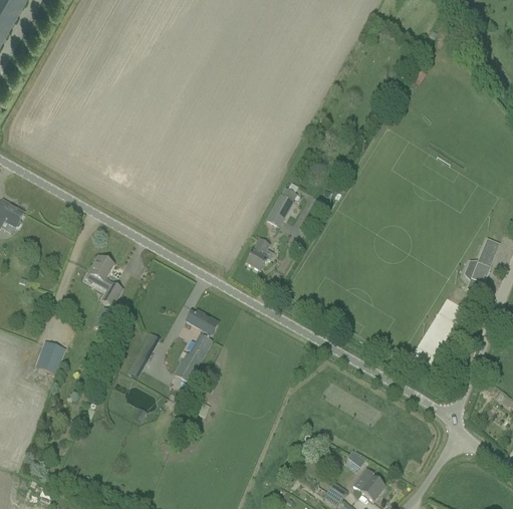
[(0,0),(0,38),(21,0),(0,0)]
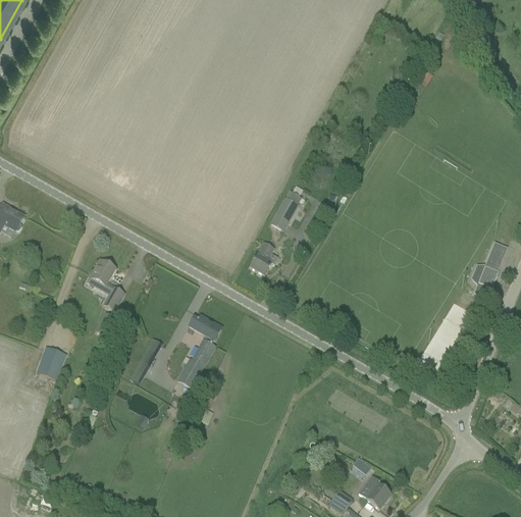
[(439,29),(431,44),(435,46),(444,32),(439,29)]
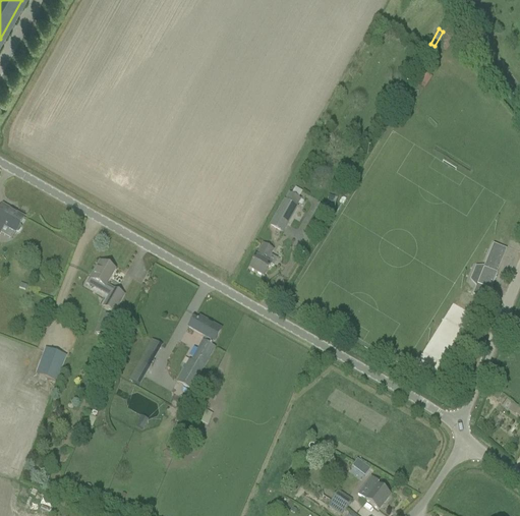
[(326,131),(330,138),(337,134),(332,127),(326,131)]
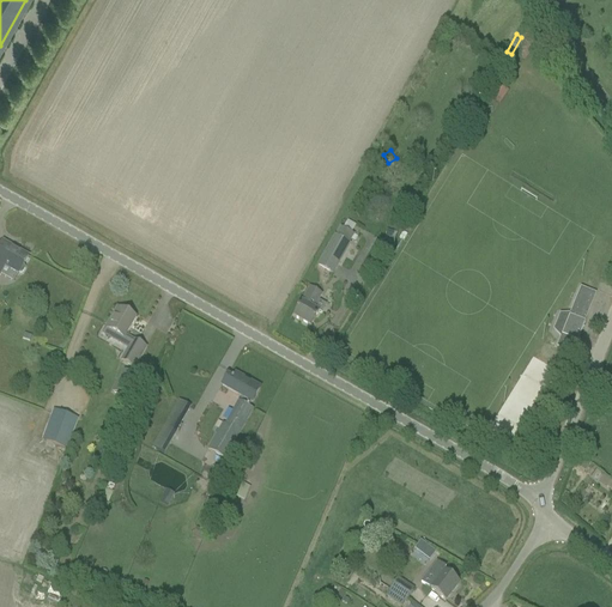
[(337,231),(319,261),(333,269),(350,238),(355,230),(343,223),(337,231)]
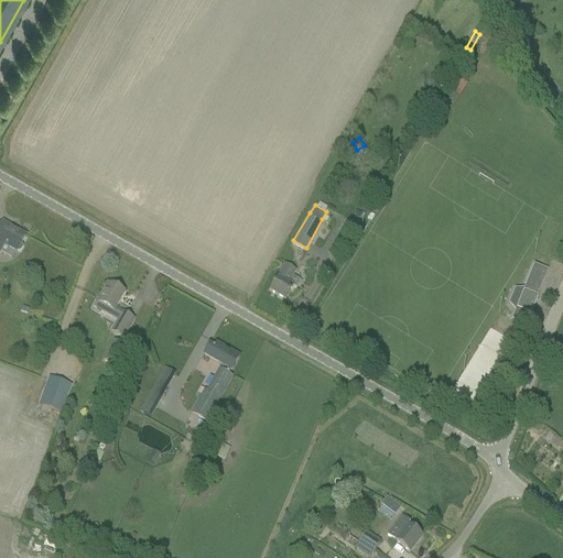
[(0,222),(0,250),(6,241),(17,248),(18,247),(19,248),(21,247),(24,242),(23,240),(22,239),(26,231),(19,227),(18,229),(3,219),(4,218),(3,218),(0,222)]
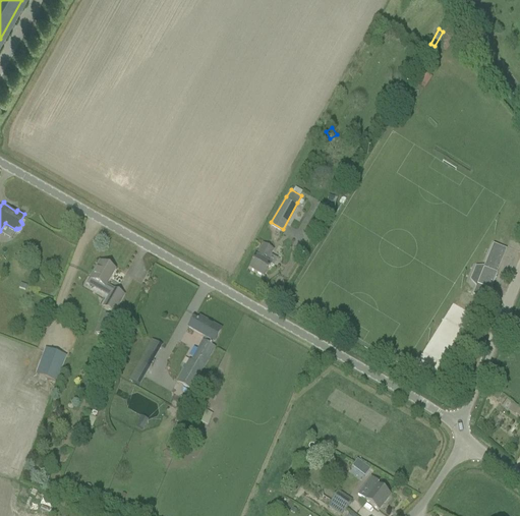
[(250,265),(265,274),(272,261),(267,259),(274,245),(265,240),(250,265)]
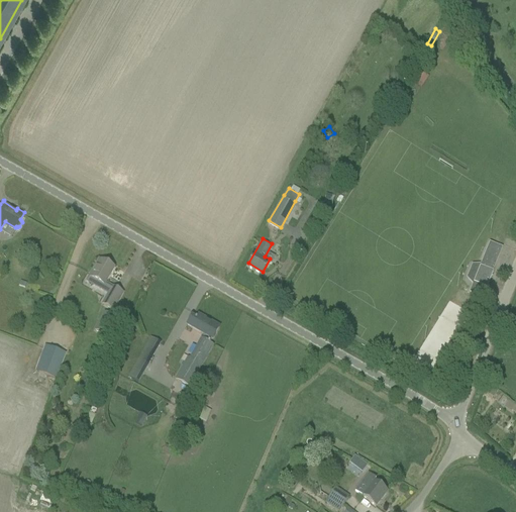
[(471,288),(483,293),(486,284),(487,284),(494,268),(493,268),(503,243),(490,238),(481,263),(471,288)]
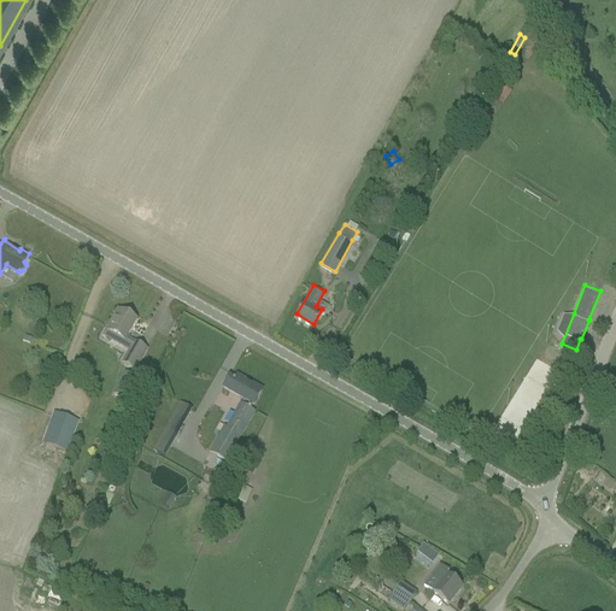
[(119,305),(107,325),(125,335),(138,315),(119,305)]
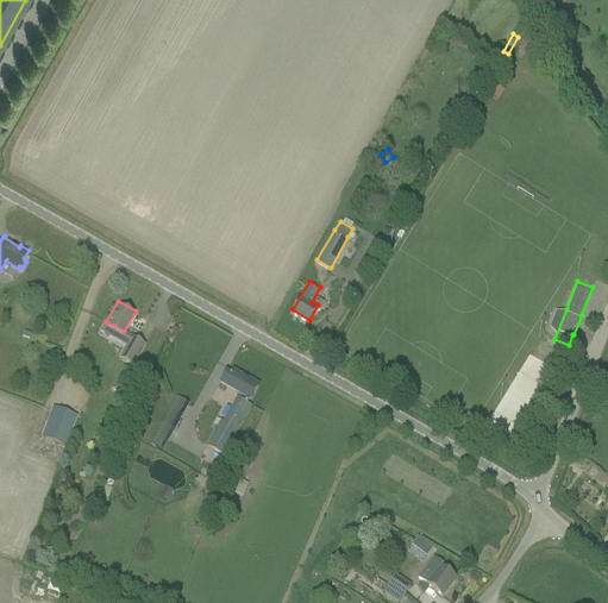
[(126,345),(121,353),(133,360),(145,340),(136,334),(136,335),(129,347),(126,345)]
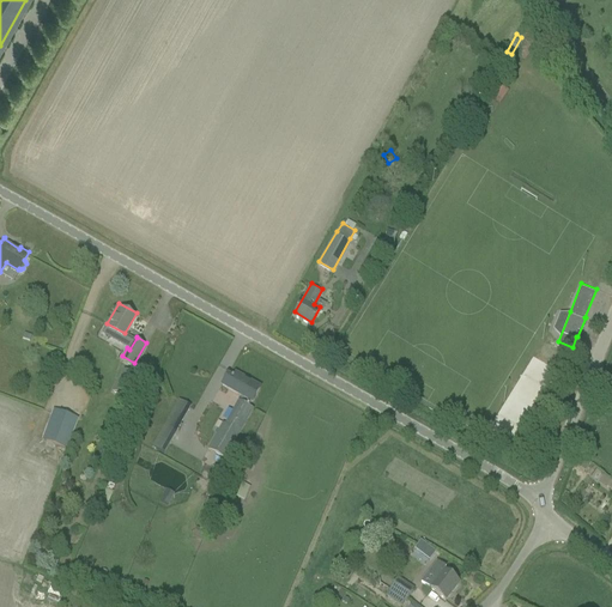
[(208,444),(225,454),(254,405),(250,402),(255,394),(261,383),(250,377),(250,380),(244,376),(246,375),(236,369),(234,374),(232,372),(232,374),(228,371),(222,382),(240,393),(225,419),(223,418),(208,444)]
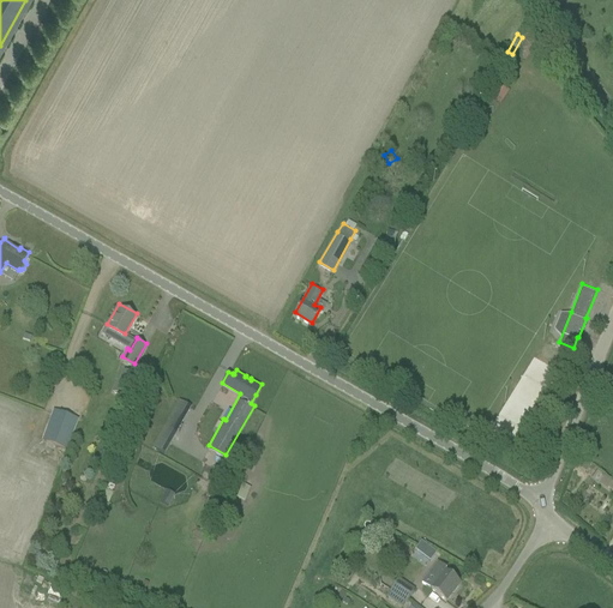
[(154,444),(166,450),(192,403),(180,396),(154,444)]
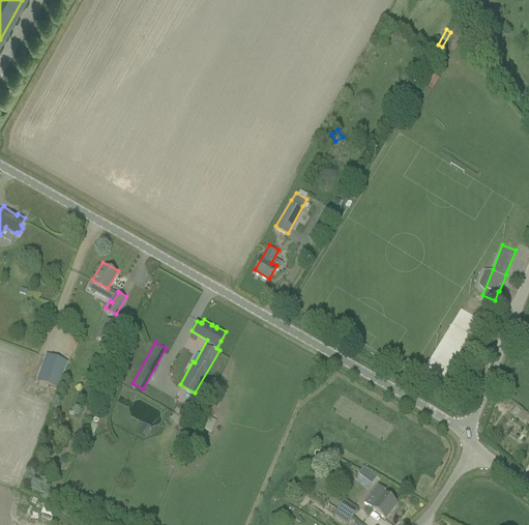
[(46,354),(37,376),(58,384),(68,358),(62,356),(48,350),(46,354)]
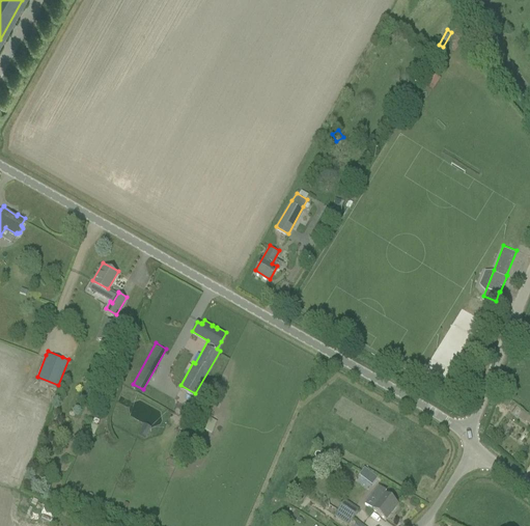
[(215,427),(217,416),(205,414),(203,424),(215,427)]
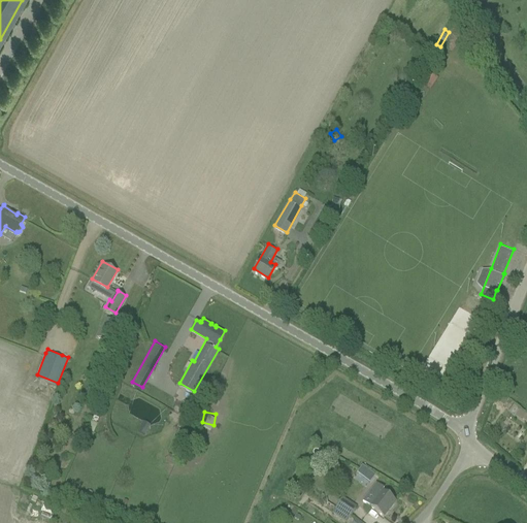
[(141,421),(138,427),(145,432),(150,425),(141,421)]
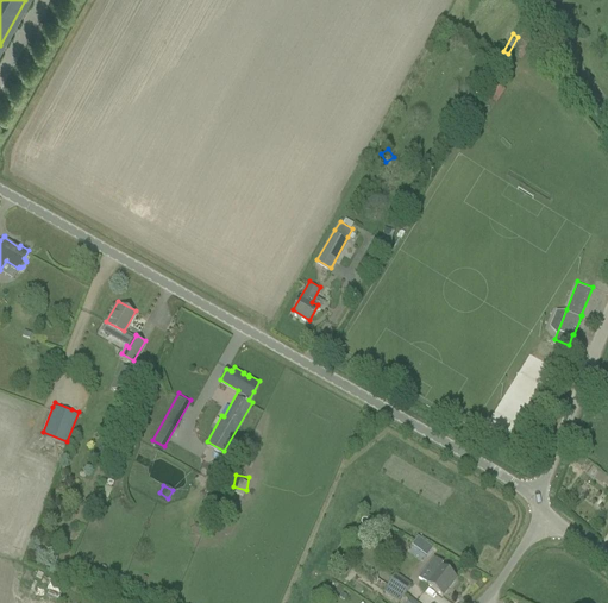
[(202,532),(206,523),(195,519),(192,527),(202,532)]
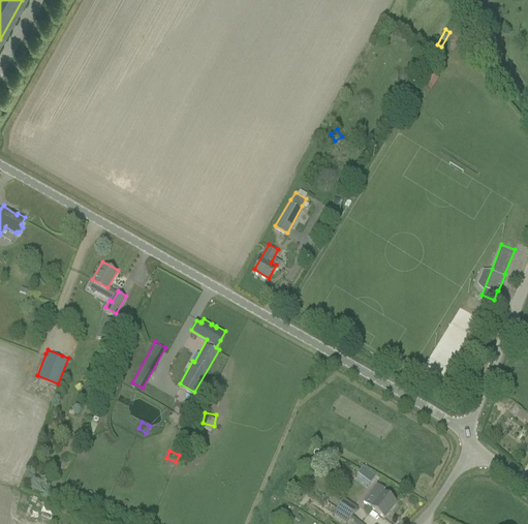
[(361,467),(359,470),(372,481),(377,473),(370,467),(364,463),(361,467)]
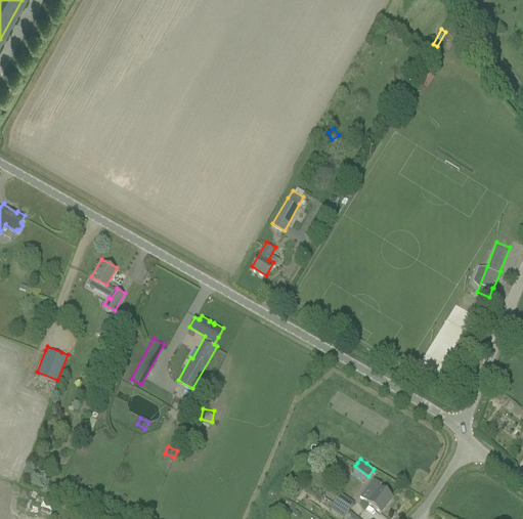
[(301,469),(296,478),(301,480),(306,471),(301,469)]
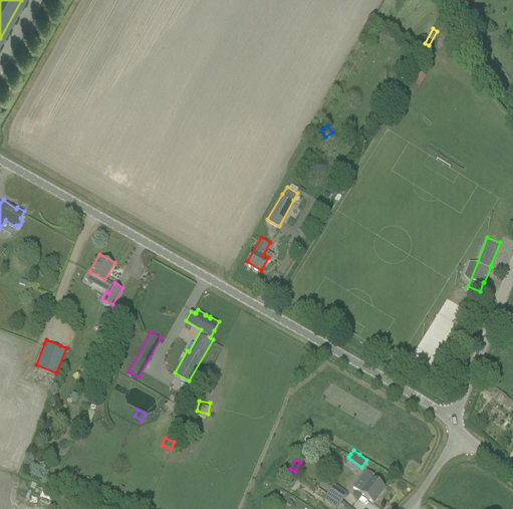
[(366,494),(373,500),(386,485),(372,475),(374,473),(367,467),(361,475),(353,484),(366,494)]
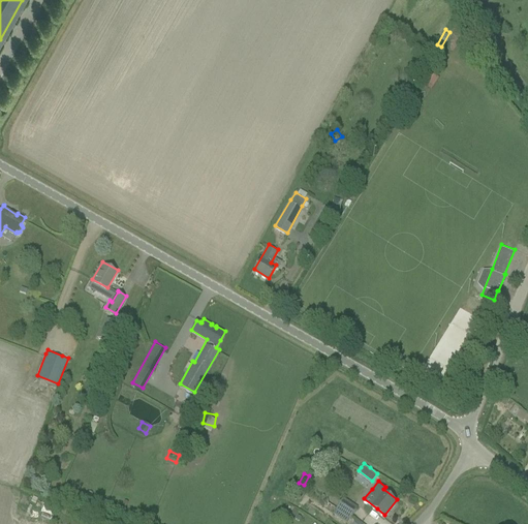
[(334,510),(348,519),(358,504),(343,495),(334,510)]
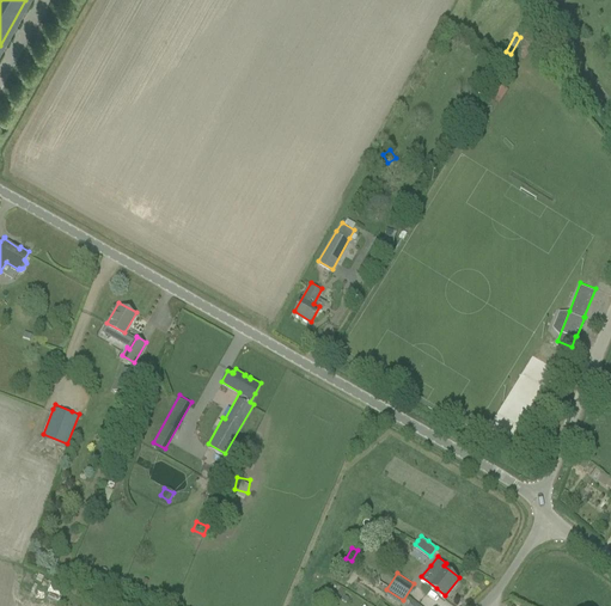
[(121,574),(117,582),(128,586),(132,577),(121,574)]
